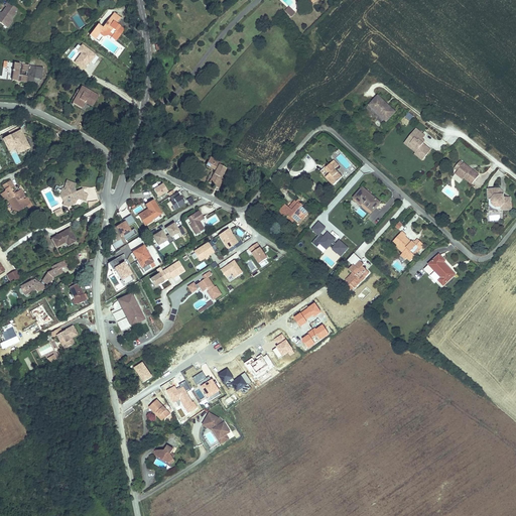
[(0,23),(2,24),(4,21),(7,22),(9,19),(14,12),(13,11),(15,8),(6,1),(3,5),(5,6),(0,12),(0,23)]
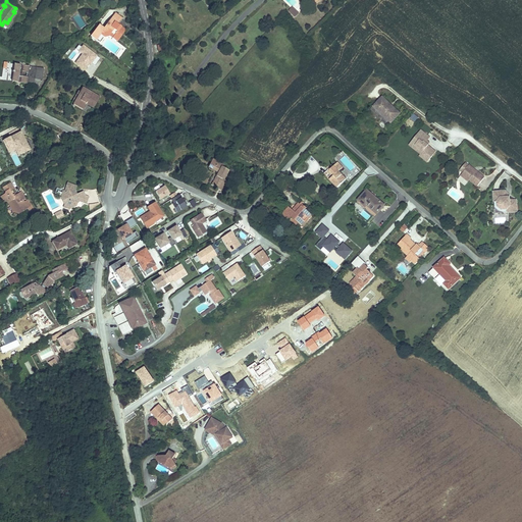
[(121,17),(115,13),(111,19),(117,23),(121,17)]
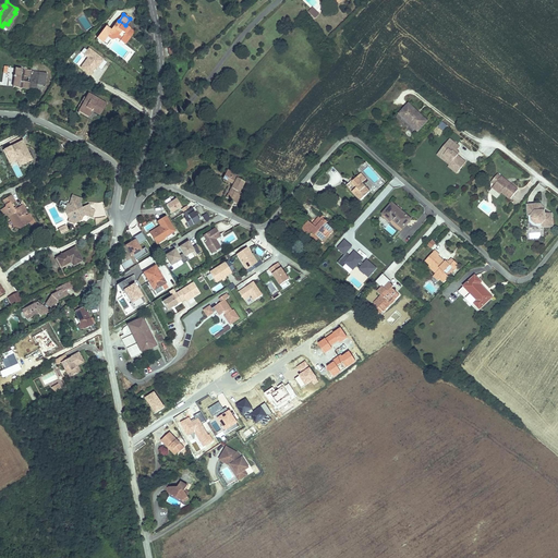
[(125,44),(134,32),(130,28),(126,26),(125,25),(119,21),(111,29),(106,26),(97,38),(104,43),(107,46),(111,39),(112,39),(117,38),(120,40),(125,44)]
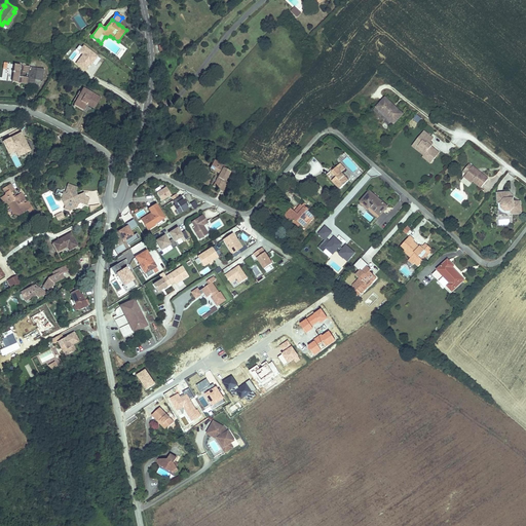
[(96,67),(102,59),(81,43),(70,60),(85,71),(91,64),(96,67)]
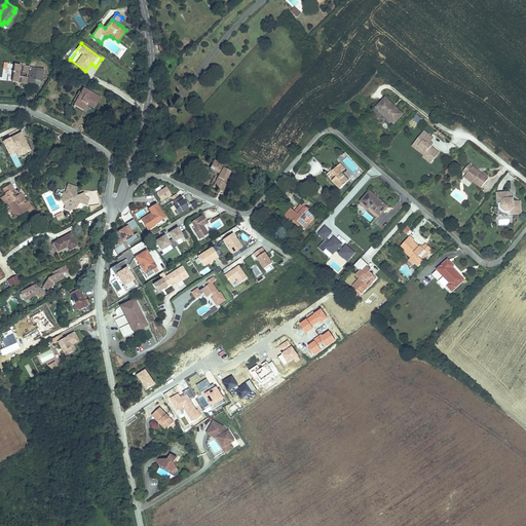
[(36,68),(14,65),(12,81),(17,82),(17,81),(21,81),(20,82),(26,83),(25,85),(29,85),(29,83),(34,84),(35,79),(36,68)]
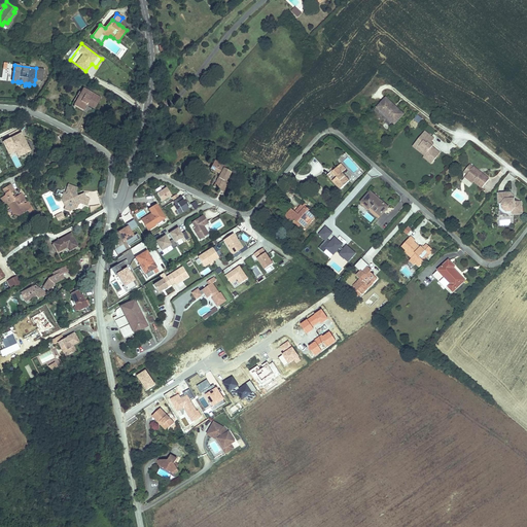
[(42,80),(43,69),(36,68),(35,79),(42,80)]
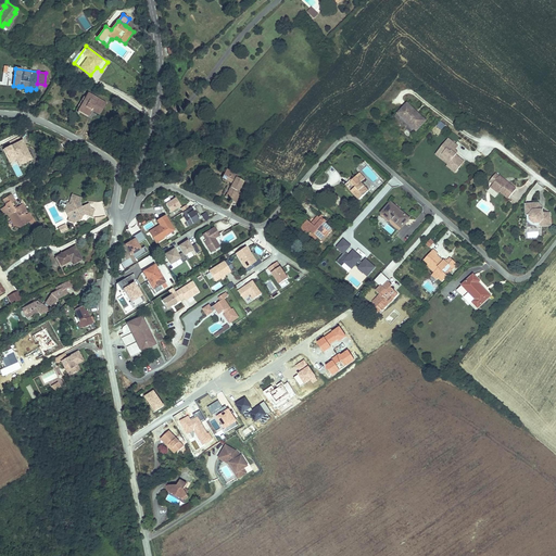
[(101,113),(106,103),(88,93),(86,98),(85,98),(79,109),(89,114),(91,111),(91,110),(93,108),(96,109),(96,110),(101,113)]
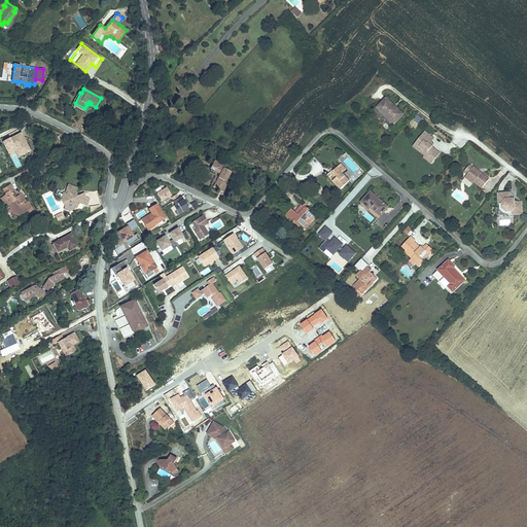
[(80,93),(81,93),(79,92),(73,104),(74,104),(74,105),(75,103),(80,93)]
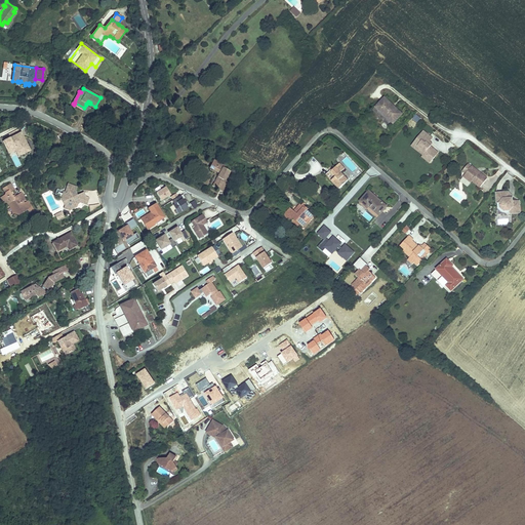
[(402,114),(395,108),(392,106),(392,105),(385,97),(379,103),(379,104),(382,107),(379,111),(388,118),(390,116),(396,121),(402,114)]
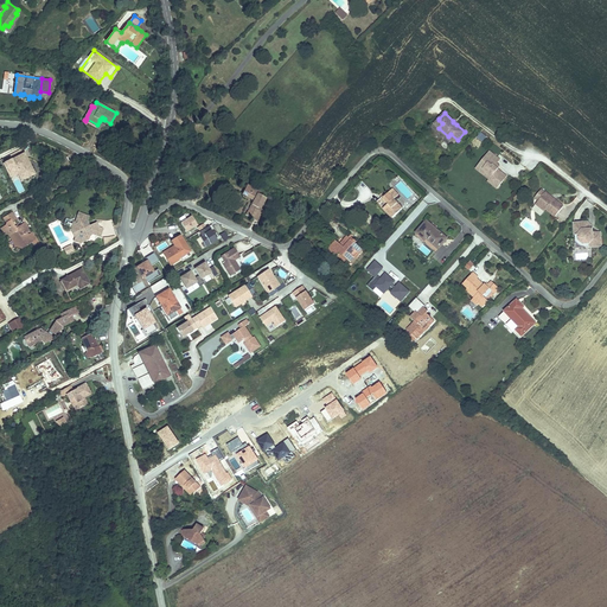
[(483,142),(487,136),(481,132),(477,138),(483,142)]
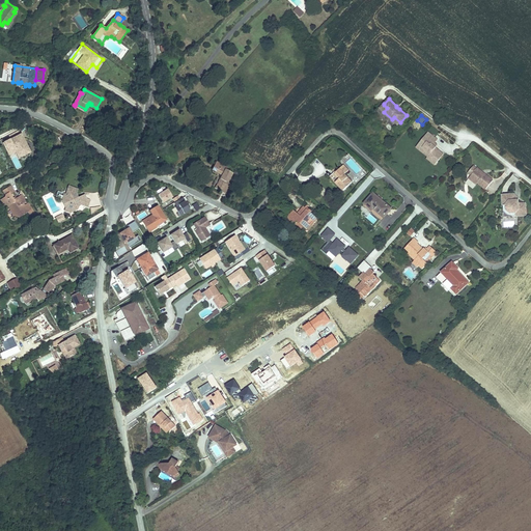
[(435,143),(432,141),(435,138),(428,132),(419,144),(425,150),(424,152),(428,156),(427,157),(436,164),(443,155),(436,148),(432,145),(435,143)]
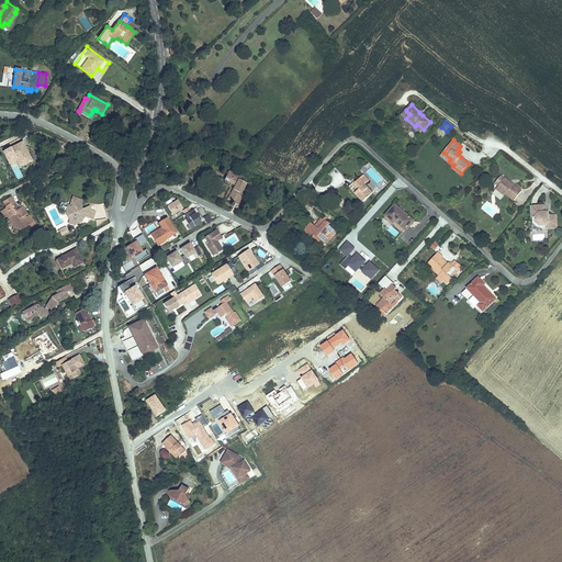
[(26,149),(22,142),(4,152),(9,160),(17,156),(23,166),(33,160),(27,152),(25,153),(24,150),(26,149)]
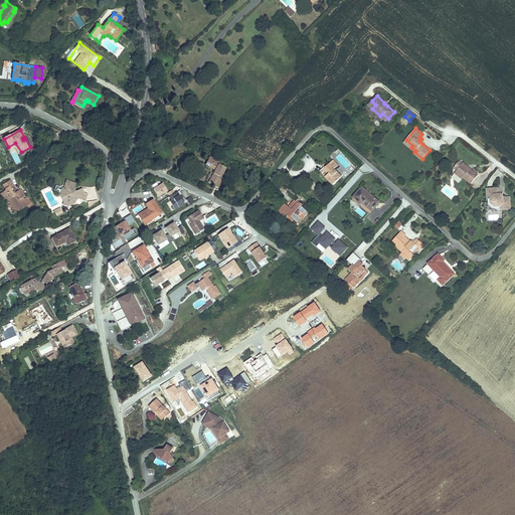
[(21,152),(15,143),(8,147),(4,139),(3,140),(9,151),(15,148),(18,154),(21,152)]
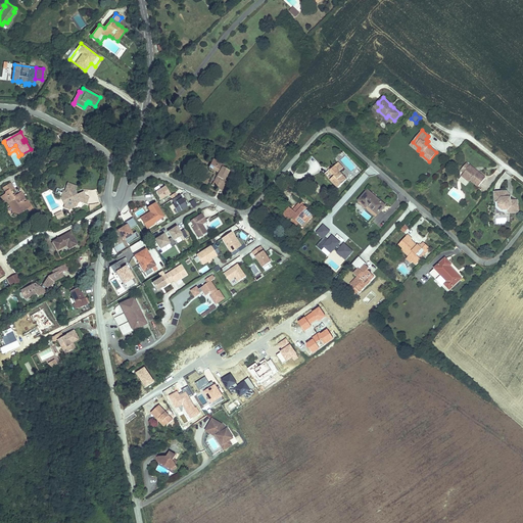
[(419,148),(413,142),(410,145),(421,154),(422,153),(418,150),(419,148)]
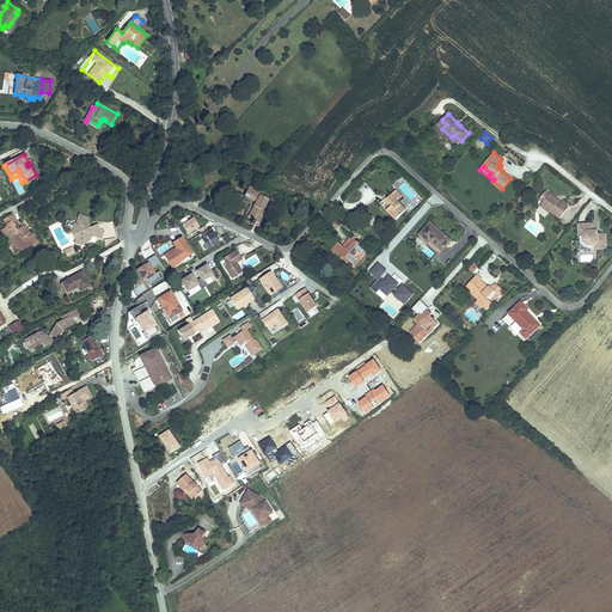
[(262,210),(268,200),(261,196),(262,194),(250,188),(245,195),(257,202),(249,218),(256,221),(262,210)]
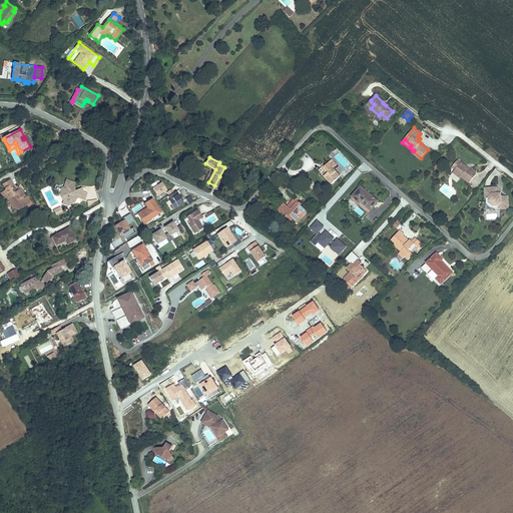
[(341,176),(333,168),(337,165),(332,159),(324,168),(323,166),(318,171),(331,185),(341,176)]
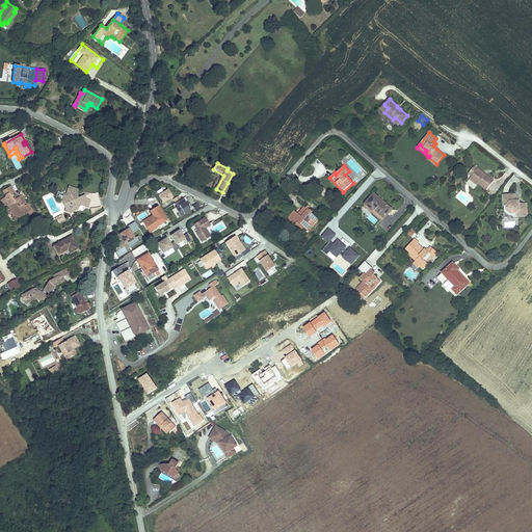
[(472,177),(478,169),(475,166),(469,174),(472,177)]
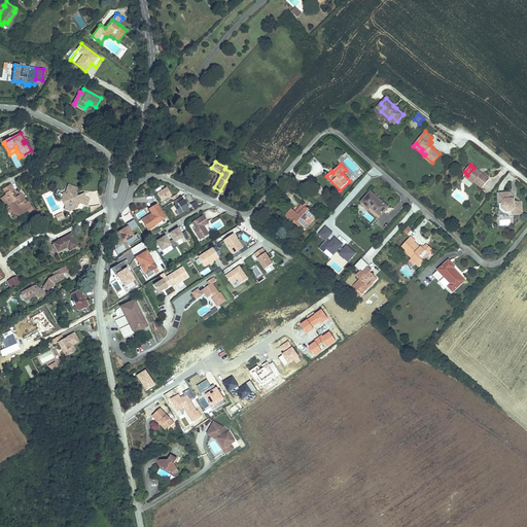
[(489,179),(481,173),(480,174),(477,171),(478,170),(473,167),(467,175),(466,176),(473,182),(482,188),(489,179)]
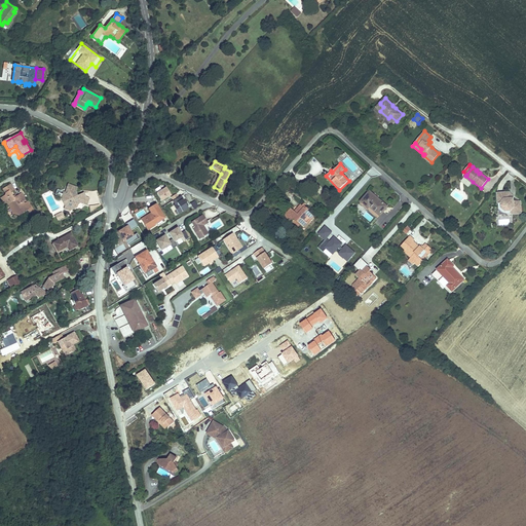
[(224,192),(228,183),(225,181),(220,190),(224,192)]
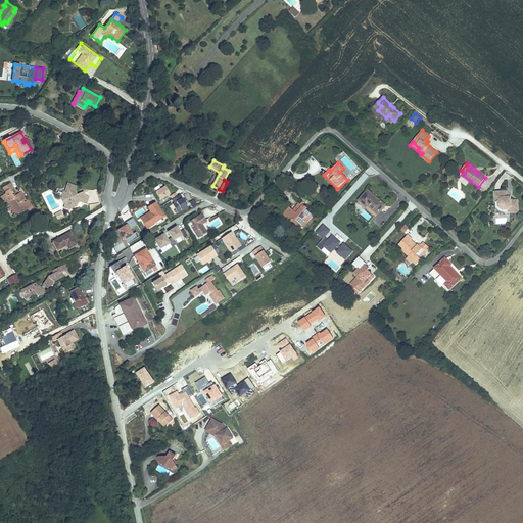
[(14,190),(10,184),(3,188),(5,192),(6,192),(9,190),(10,192),(14,190)]
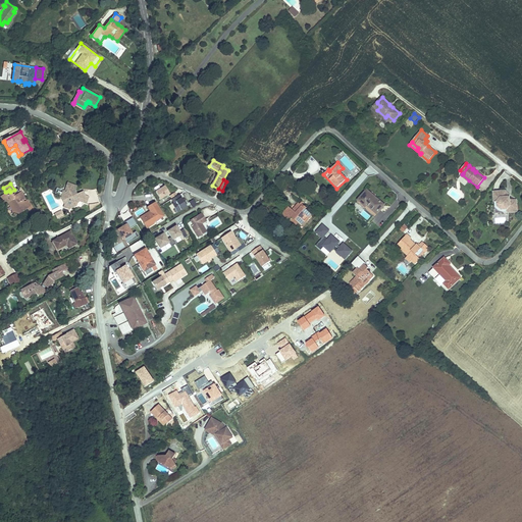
[(79,199),(85,196),(83,192),(76,195),(75,192),(76,187),(68,184),(65,192),(63,191),(61,198),(64,199),(66,200),(65,202),(64,205),(69,206),(71,209),(77,206),(75,203),(80,201),(79,199)]
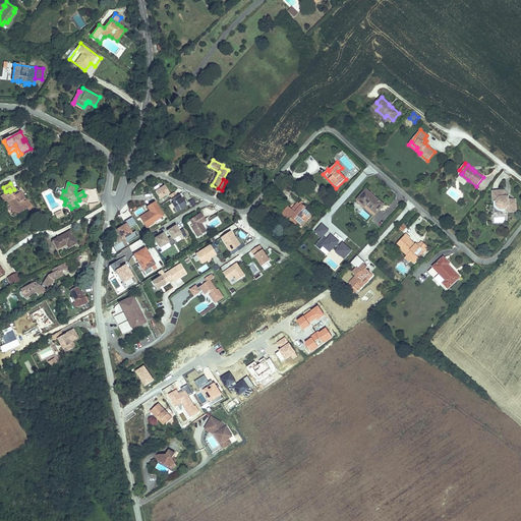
[(169,195),(165,185),(160,188),(158,185),(153,187),(159,199),(169,195)]
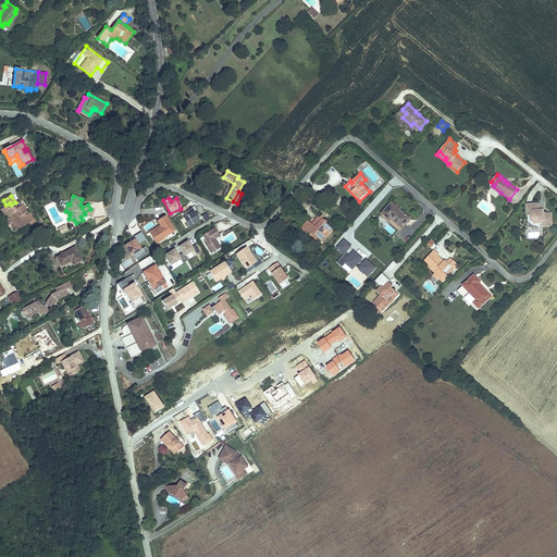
[(26,217),(24,214),(28,212),(23,205),(14,210),(11,205),(10,202),(7,205),(5,207),(1,210),(3,214),(7,215),(9,215),(13,223),(13,225),(13,227),(20,229),(25,225),(29,223),(32,226),(36,223),(29,213),(26,217)]
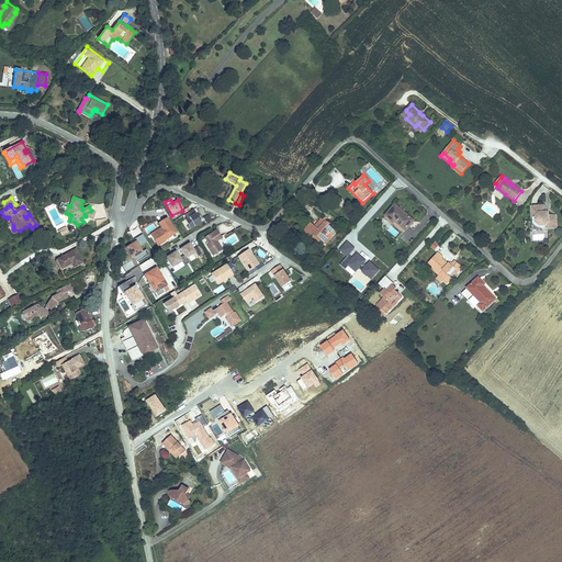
[(397,222),(396,222),(406,229),(414,221),(395,205),(385,216),(393,223),(395,221),(395,220),(397,222)]
